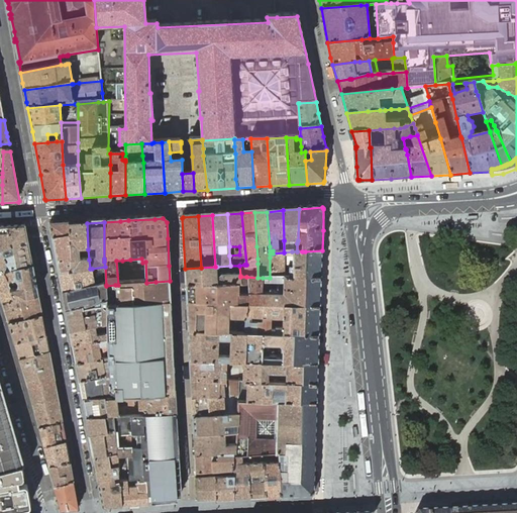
[(88,249),(87,223),(70,224),(70,236),(72,261),(72,273),(90,270),(90,269),(89,260),(88,249)]
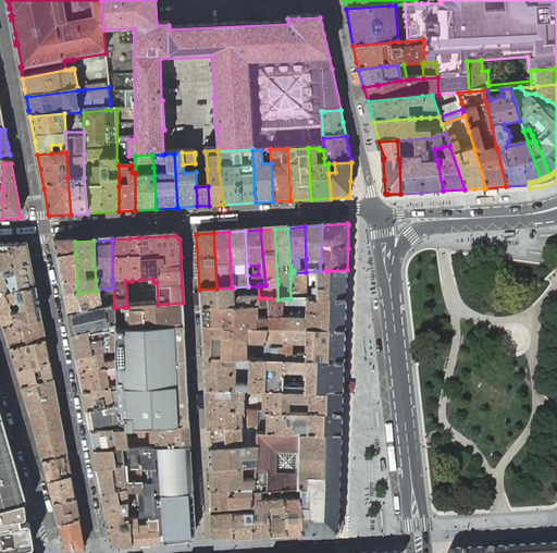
[(61,284),(63,297),(77,294),(77,281),(75,255),(75,242),(53,243),(53,244),(56,258),(61,284)]
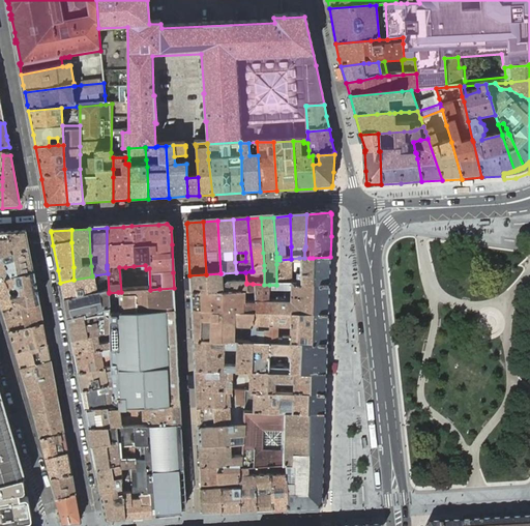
[(0,234),(0,258),(2,261),(11,279),(34,273),(26,233),(0,234)]
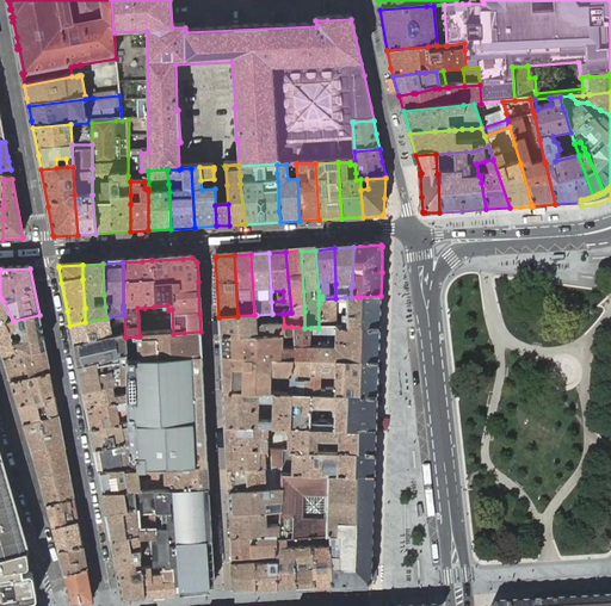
[(335,298),(322,300),(319,300),(319,304),(319,328),(331,329),(334,328),(335,315),(345,315),(345,329),(380,331),(381,296),(360,297),(357,297),(351,297),(345,297),(335,298)]
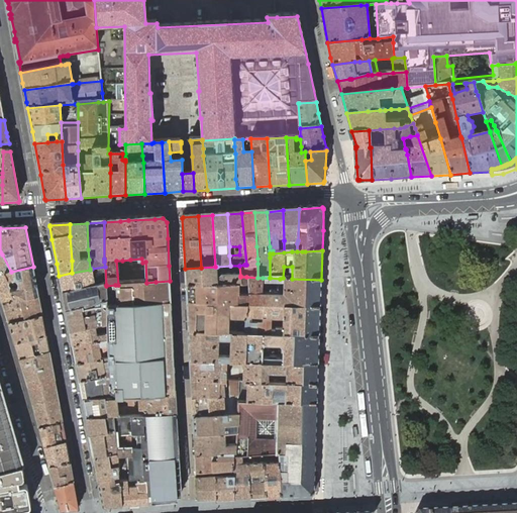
[(2,254),(0,255),(0,278),(4,276),(11,272),(2,254)]
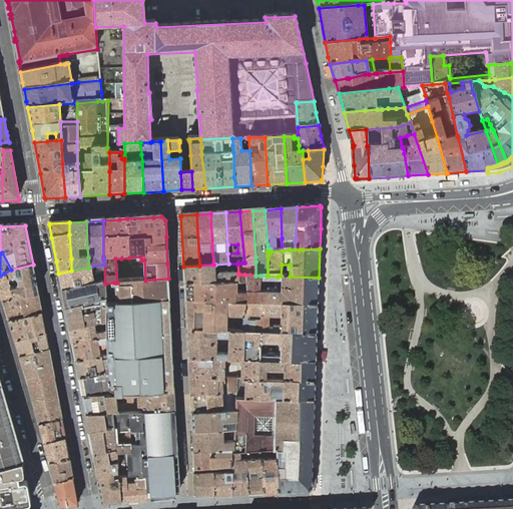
[(199,266),(183,267),(184,285),(236,284),(239,284),(238,275),(238,274),(237,264),(228,264),(215,265),(213,265),(199,266)]
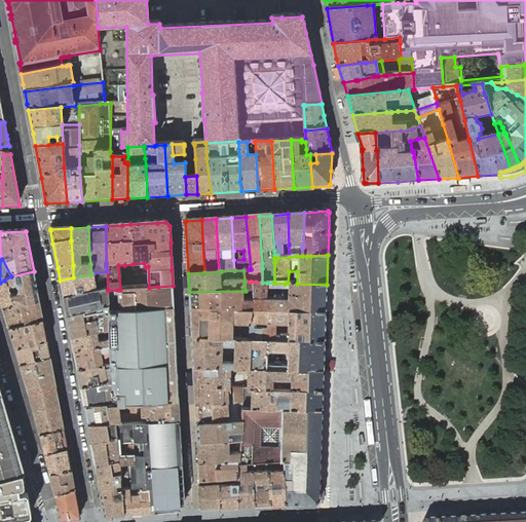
[(4,281),(0,283),(0,304),(2,311),(14,308),(21,307),(39,302),(34,271),(11,276),(4,281)]
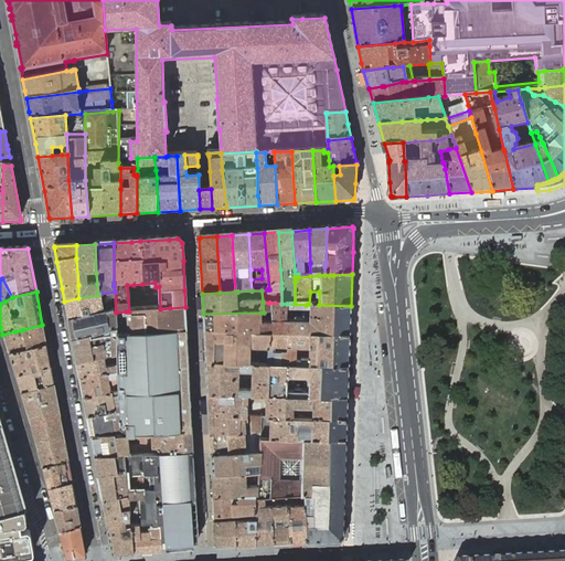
[(105,314),(116,311),(115,292),(100,294),(98,294),(98,295),(78,298),(64,302),(68,321),(105,314)]
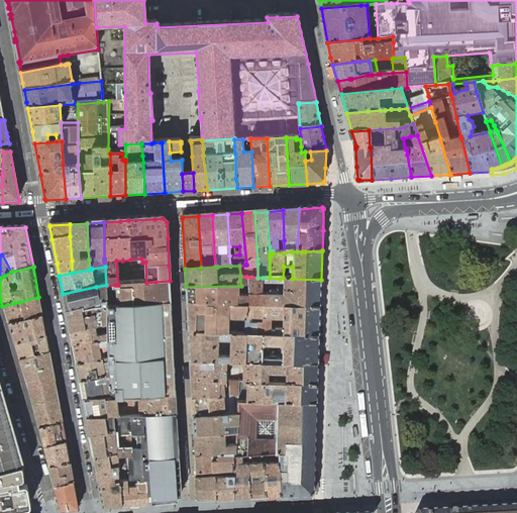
[(246,277),(240,277),(241,286),(247,285),(248,297),(238,296),(238,306),(247,306),(320,309),(321,280),(292,279),(284,279),(283,278),(280,279),(280,281),(282,284),(284,283),(284,297),(262,296),(263,278),(257,278),(246,277)]
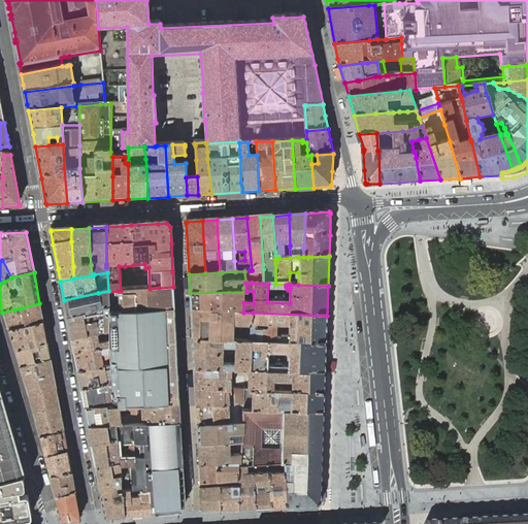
[(150,425),(180,423),(179,404),(177,364),(174,310),(173,287),(159,288),(150,289),(121,291),(118,291),(119,313),(109,314),(109,318),(109,333),(109,341),(109,348),(110,357),(110,365),(110,367),(110,372),(111,385),(113,408),(120,408),(131,407),(142,406),(143,421),(147,421),(147,425),(150,425)]
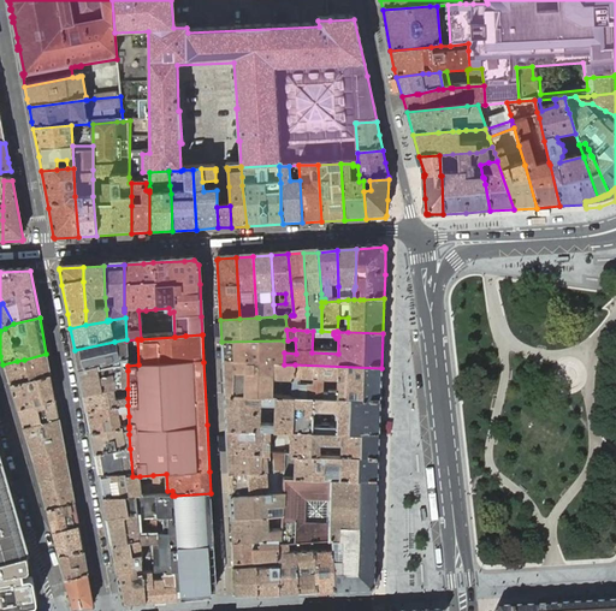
[(124,360),(128,366),(138,365),(137,339),(126,340),(126,339),(114,342),(75,350),(78,372),(124,360)]
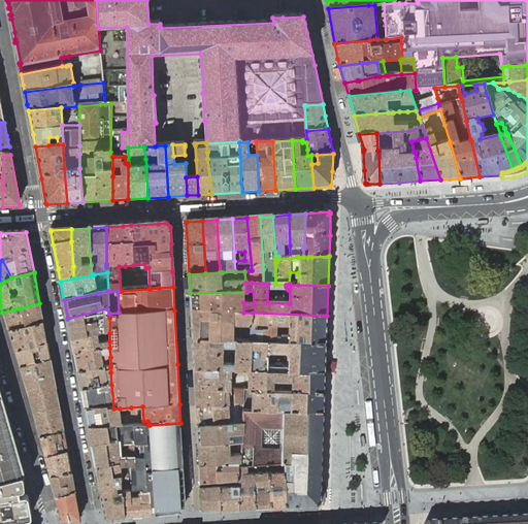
[(243,292),(190,293),(191,310),(243,313),(243,302),(243,292)]
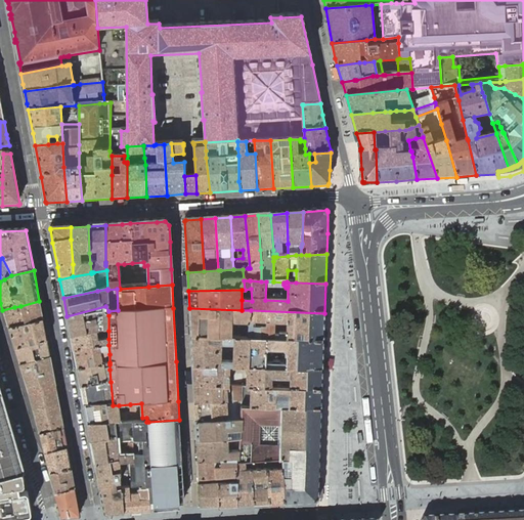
[(43,320),(39,301),(20,306),(14,307),(2,310),(8,331),(26,326),(43,320)]
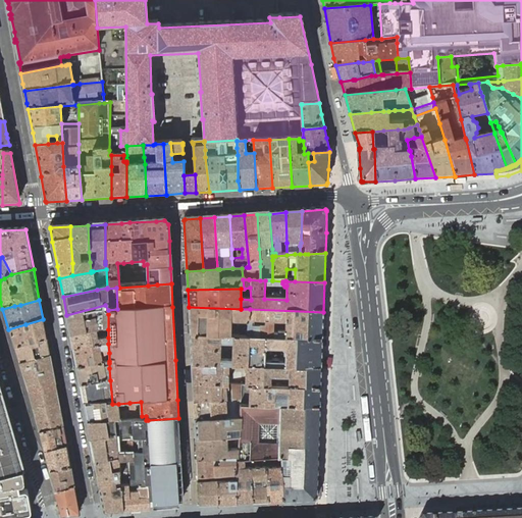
[(105,305),(66,315),(70,337),(97,331),(98,330),(108,329),(108,314),(108,310),(105,305)]
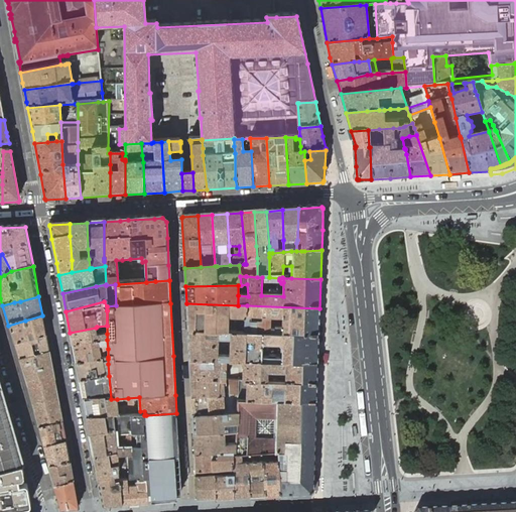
[(238,305),(186,303),(187,333),(222,334),(225,334),(229,334),(230,317),(245,317),(247,305),(238,305)]
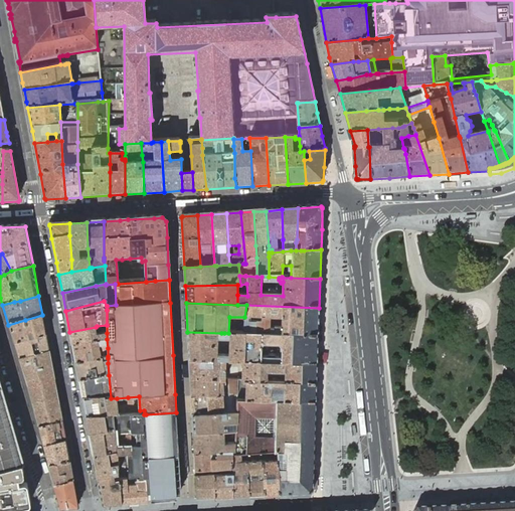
[(318,336),(319,308),(246,305),(244,317),(243,334),(283,335),(318,336)]
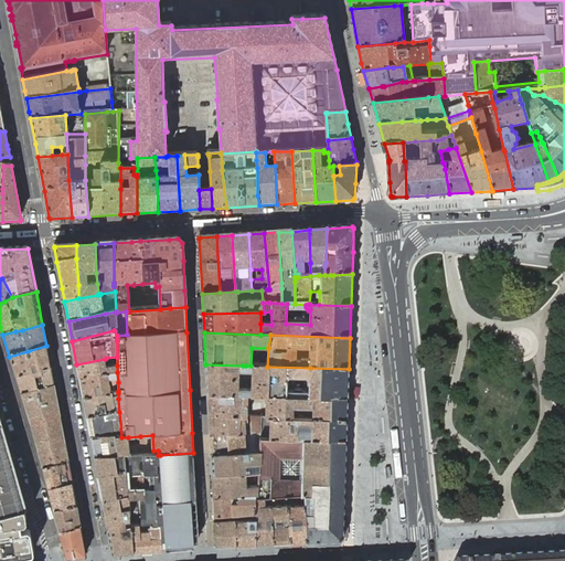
[(28,351),(9,357),(17,379),(51,370),(46,346),(28,351)]
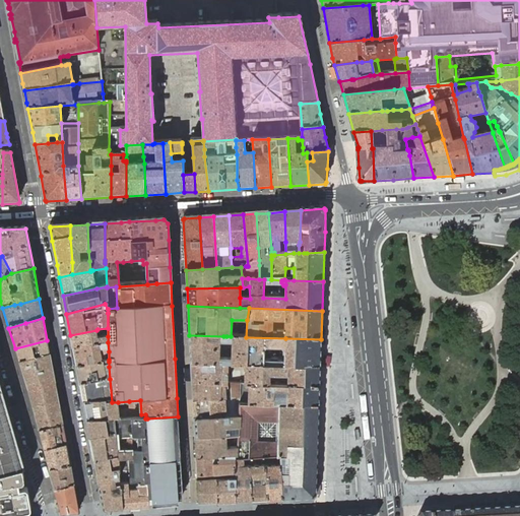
[(90,346),(108,342),(108,336),(108,328),(98,329),(96,330),(70,335),(73,349),(90,346)]
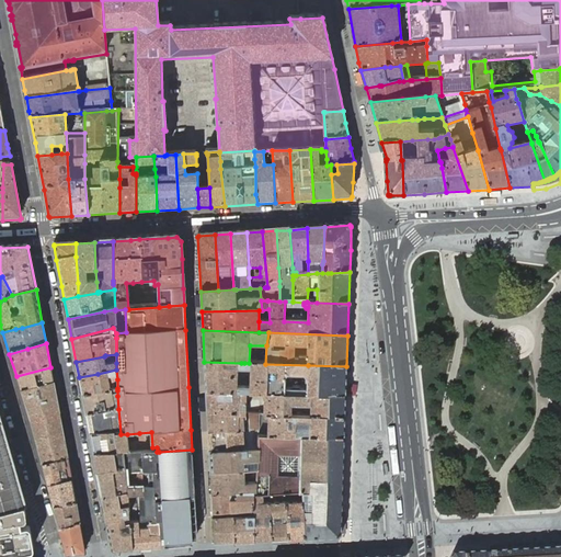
[(243,395),(245,395),(265,396),(306,397),(345,398),(346,366),(308,365),(265,364),(251,363),(249,363),(244,363),(241,363),(204,362),(206,395),(243,395)]
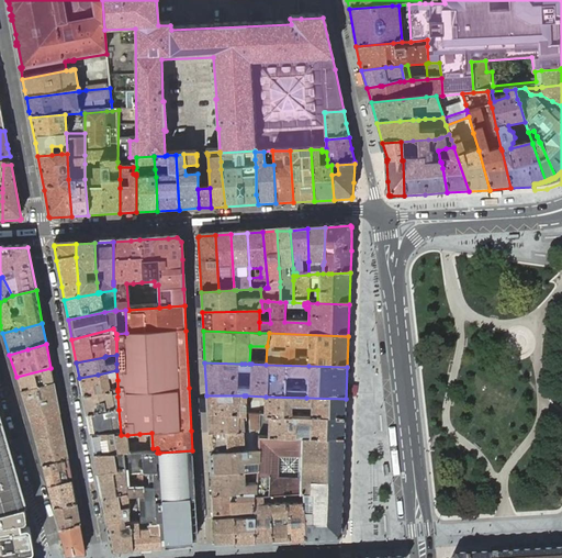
[(51,368),(17,377),(21,392),(54,386),(51,368)]
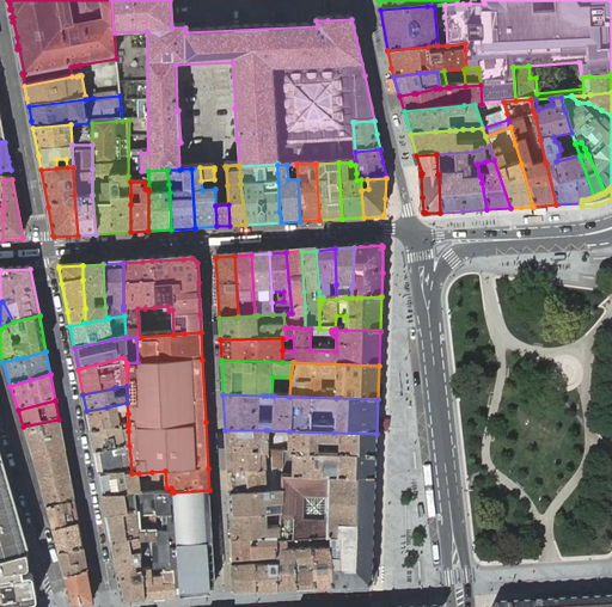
[(90,433),(128,425),(128,423),(128,414),(127,403),(106,408),(86,411),(90,433)]
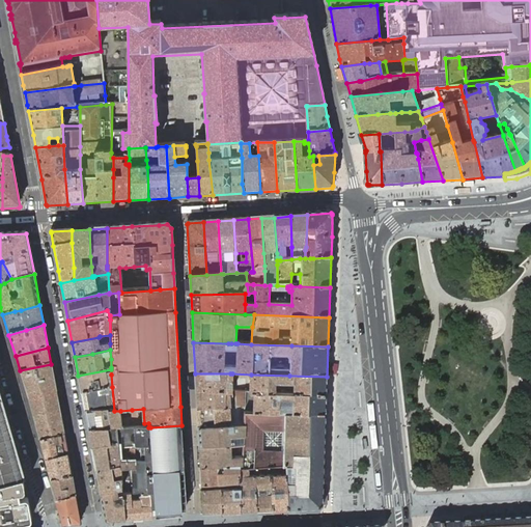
[(51,364),(20,370),(29,399),(56,392),(51,364)]
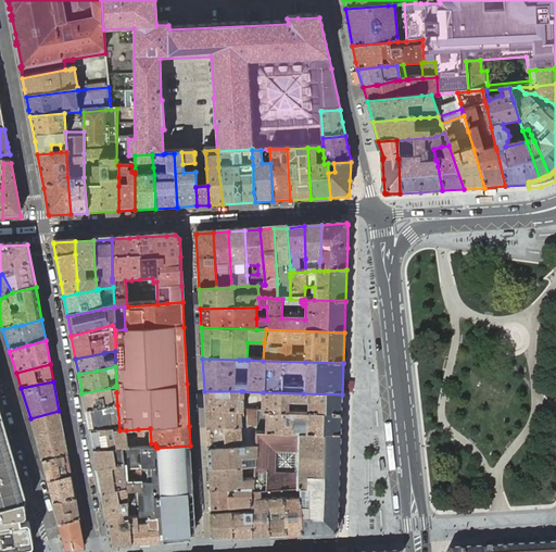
[(81,393),(86,413),(117,405),(116,392),(116,387),(81,393)]
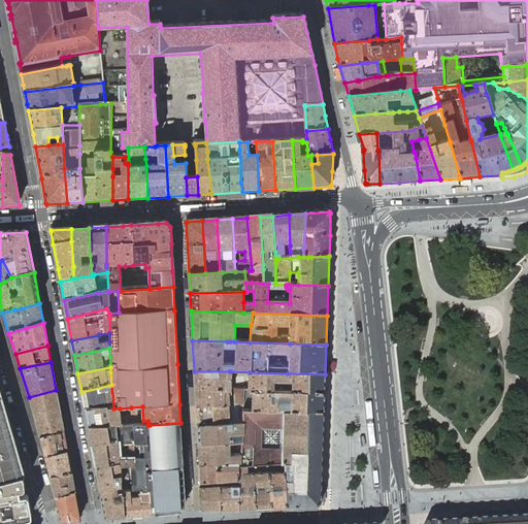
[(229,371),(194,371),(195,391),(228,391),(230,392),(230,387),(230,381),(231,379),(231,371),(229,371)]
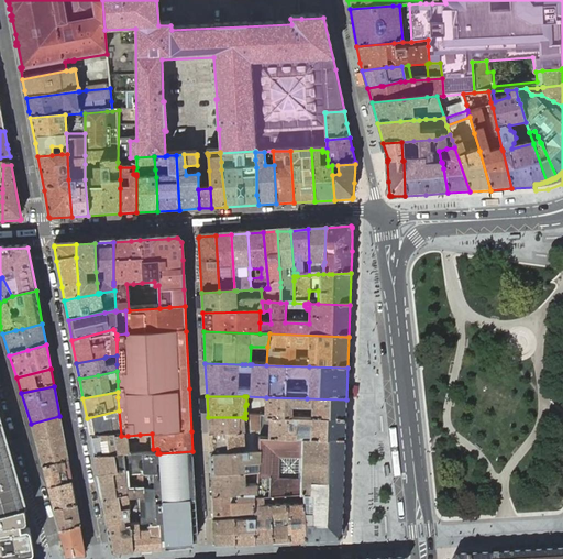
[(345,420),(346,399),(307,398),(266,397),(246,396),(246,404),(266,405),(266,418),(269,418),(293,419),(311,419),(345,420)]
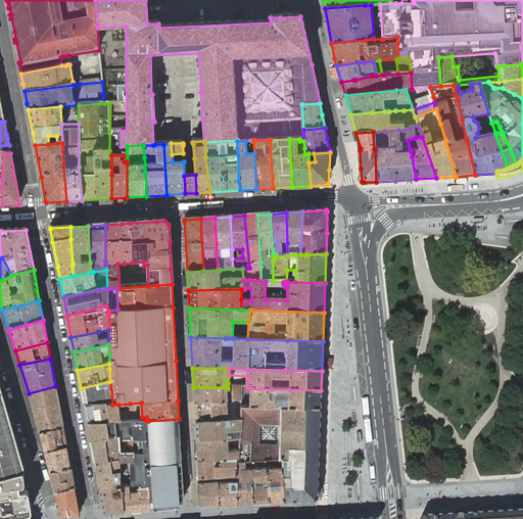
[(81,388),(84,406),(112,405),(110,381),(81,388)]
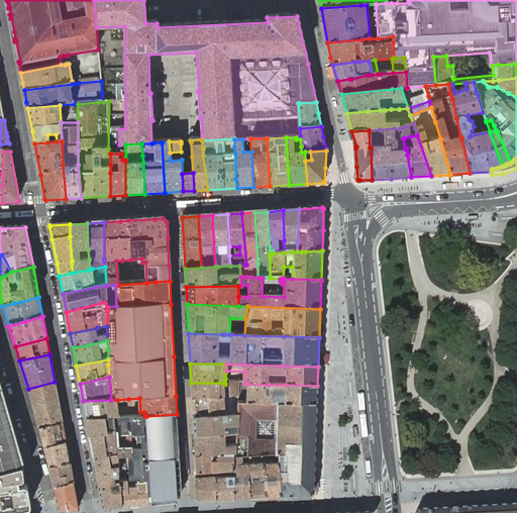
[(55,382),(28,389),(39,429),(63,423),(55,382)]
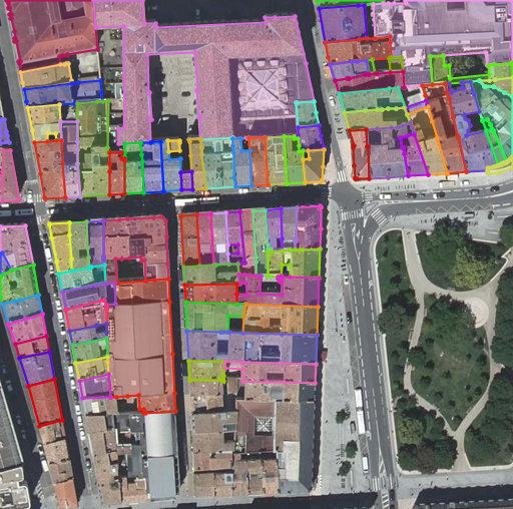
[(221,380),(189,380),(190,397),(222,395),(236,394),(237,381),(223,381),(221,380)]
